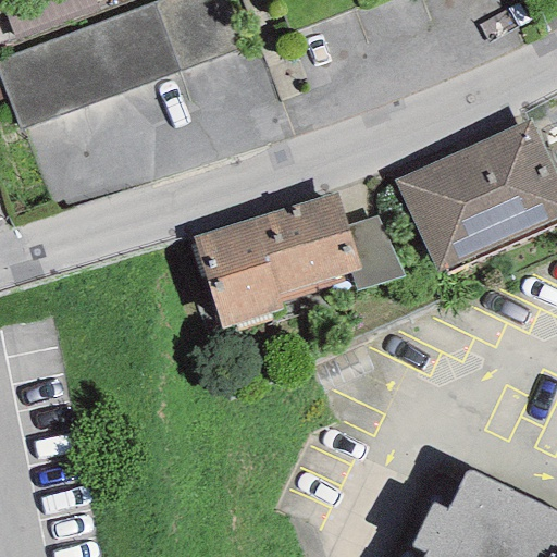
[(223,0),(157,0),(0,59),(0,79),(7,97),(19,130),(240,49),(223,0)]
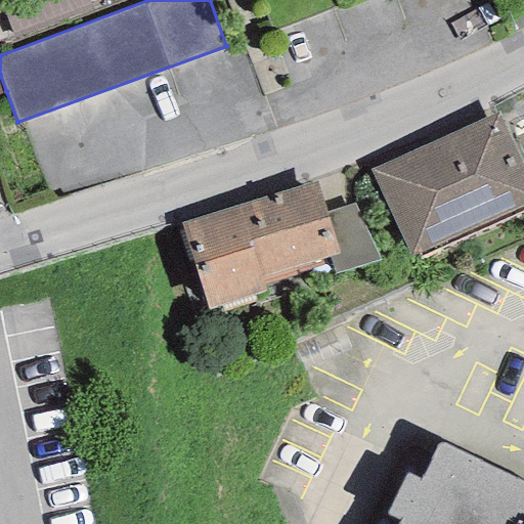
[(29,0),(3,10),(14,39),(92,9),(87,0),(29,0)]
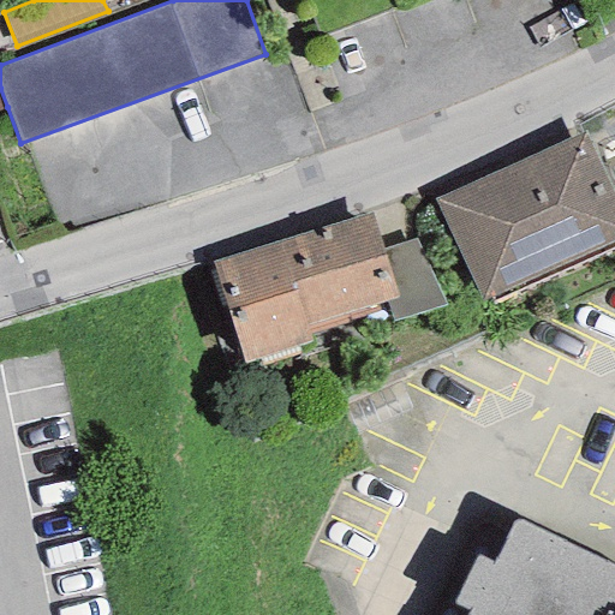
[(614,210),(579,133),(434,201),(479,300),(614,238),(614,210)]
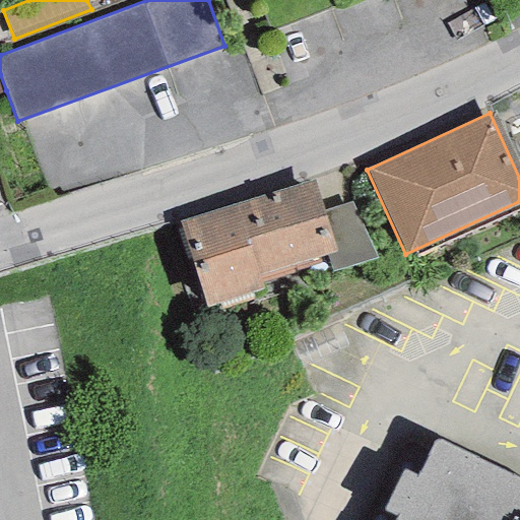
[(323,212),(313,181),(179,221),(206,308),(262,288),(261,282),(294,272),(291,266),(327,255),(336,252),(323,212)]
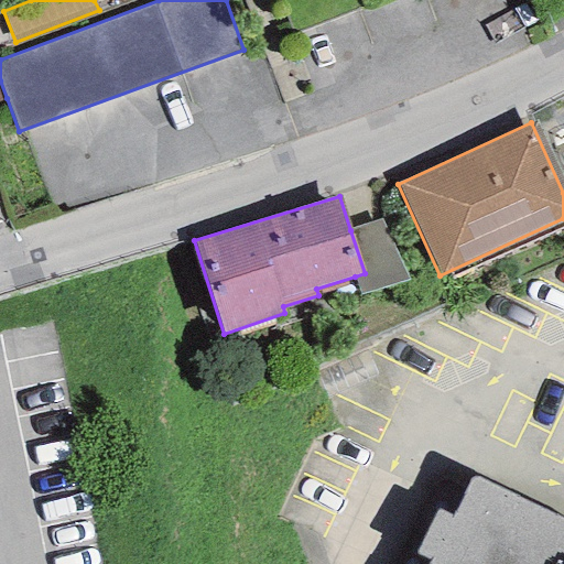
[(361,294),(410,279),(381,219),(350,230),(365,273),(355,277),(361,294)]
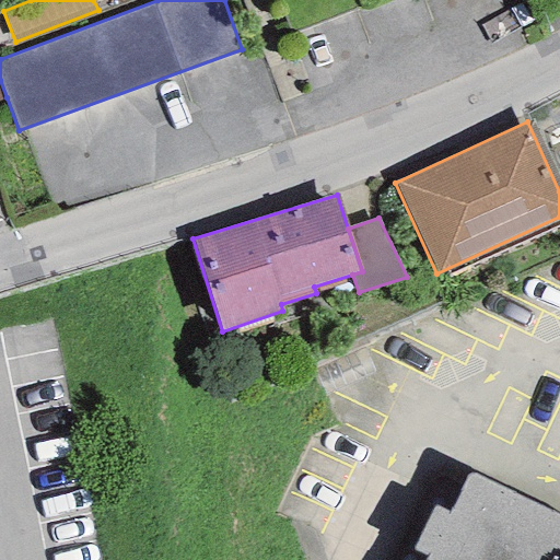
[(559,559),(559,518),(513,497),(466,475),(447,514),(433,508),(411,553),(424,559),(559,559)]
